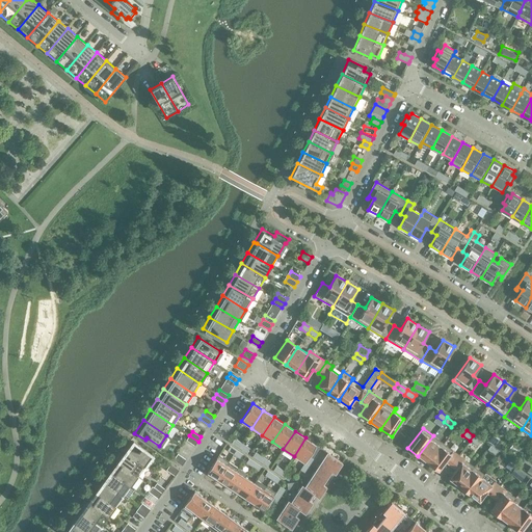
[(494,445),(499,439),(493,433),(487,441),(494,445)]
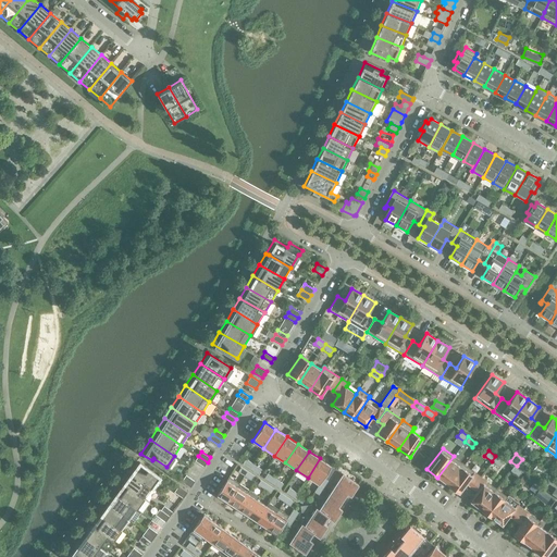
[(208,462),(198,456),(195,460),(205,467),(208,462)]
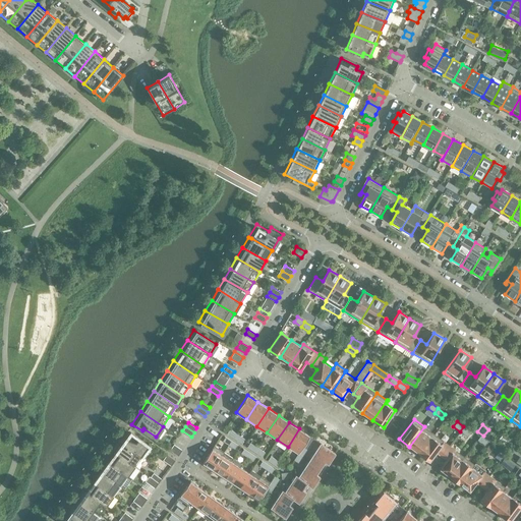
[(424,426),(409,447),(419,454),(435,435),(424,426)]
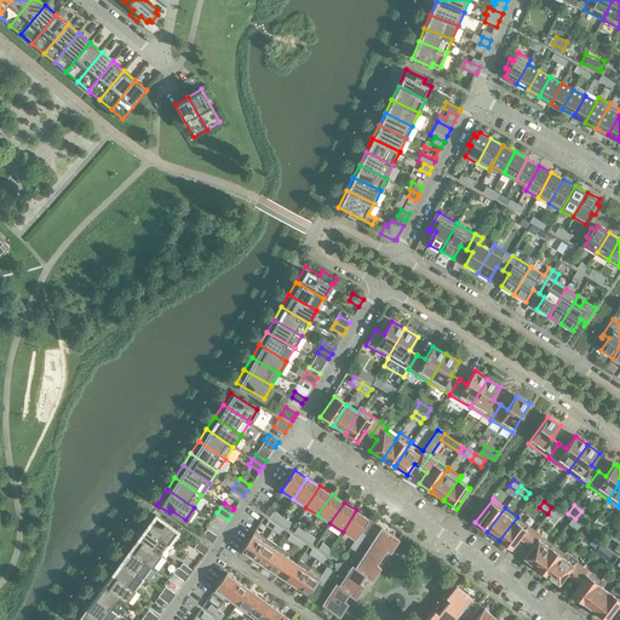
[(556,520),(560,515),(551,507),(547,514),(556,520)]
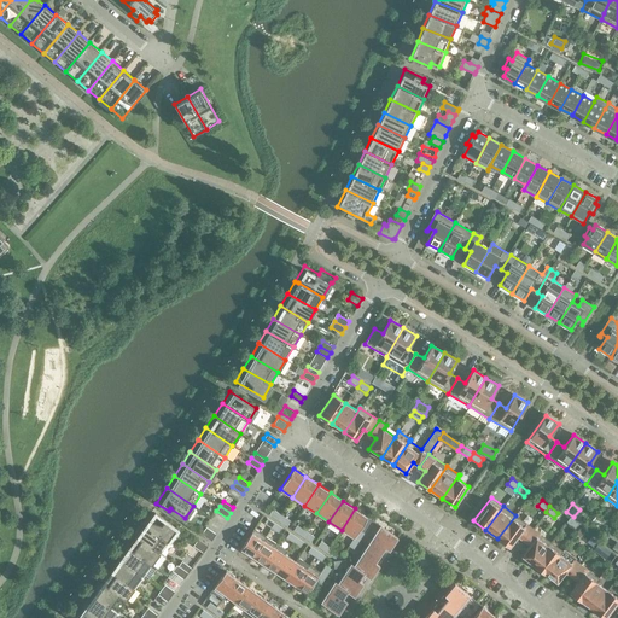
[(165,517),(153,507),(143,522),(168,541),(178,529),(163,519),(165,517)]
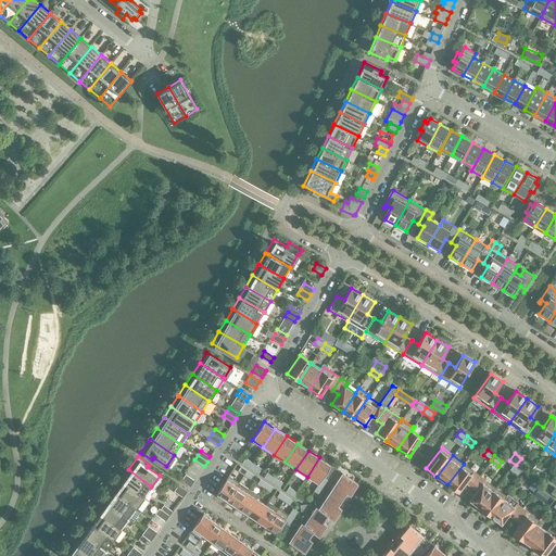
[(330,465),(319,457),(307,477),(318,483),(323,477),(330,465)]
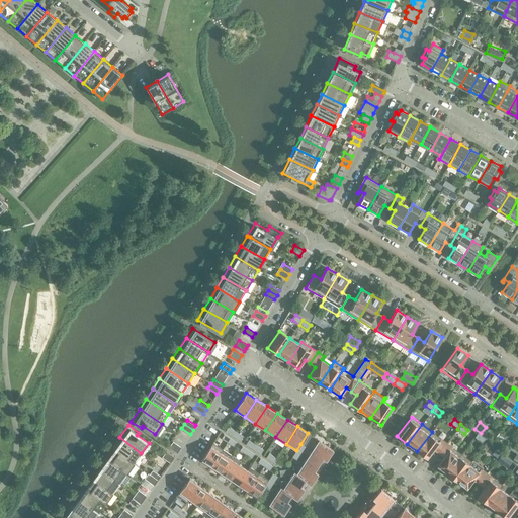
[(233,436),(236,432),(229,427),(226,431),(233,436)]
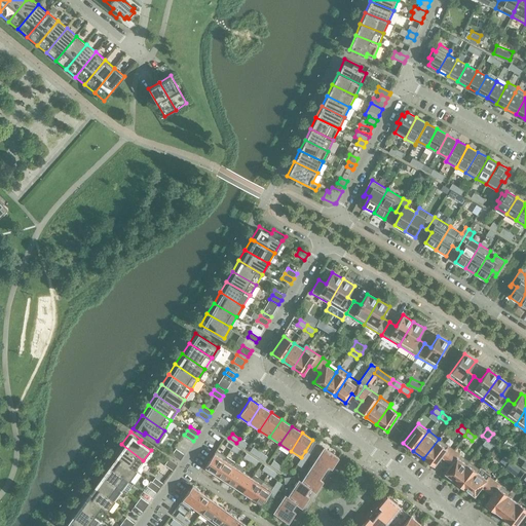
[(247,443),(239,439),(236,443),(243,448),(247,443)]
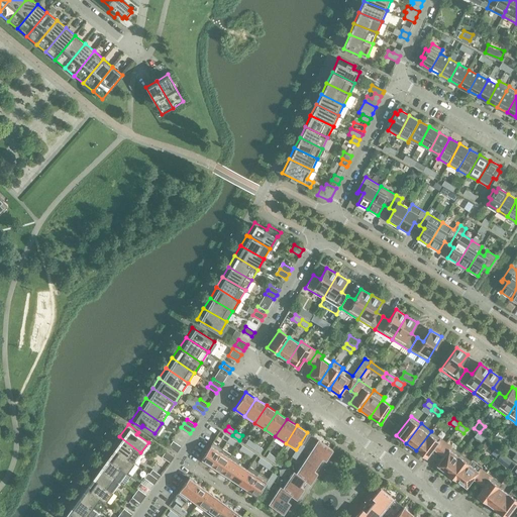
[(446,442),(431,431),(416,450),(426,458),(433,449),(437,452),(446,442)]
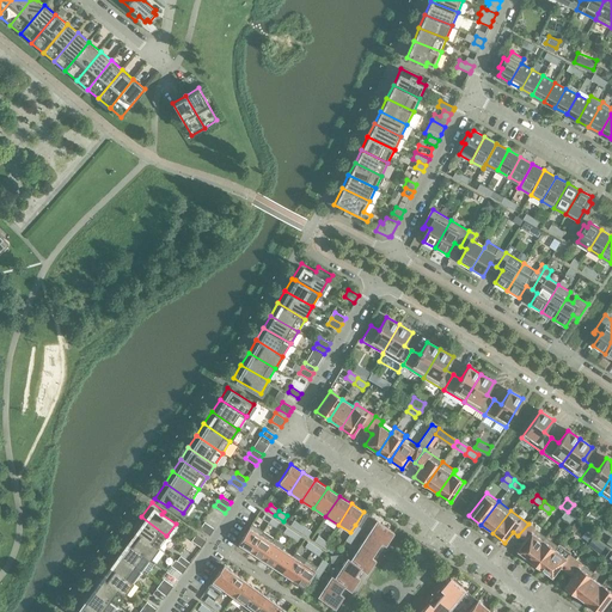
[(564,512),(561,516),(569,522),(573,518),(564,512)]
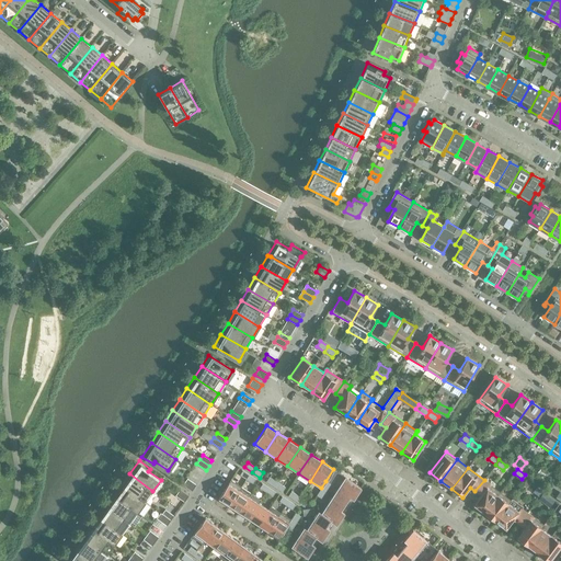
[(152,491),(129,473),(122,484),(145,501),(152,491)]
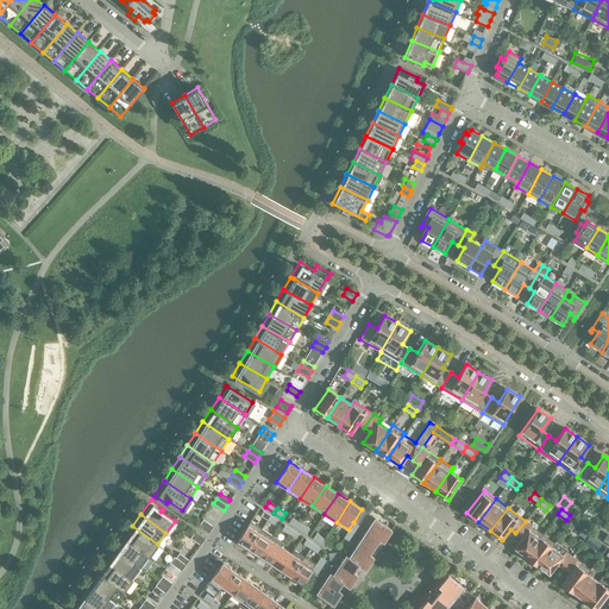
[(297,528),(300,523),(292,518),(289,522),(297,528)]
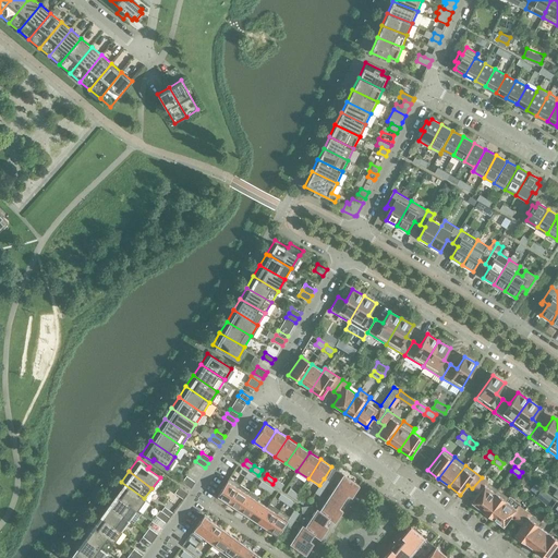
[(342,474),(330,493),(347,502),(359,485),(342,474)]
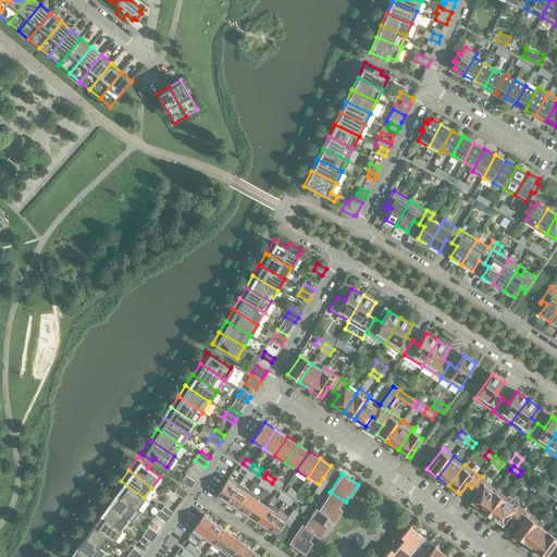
[(186,474),(181,481),(190,487),(192,485),(195,481),(186,474)]
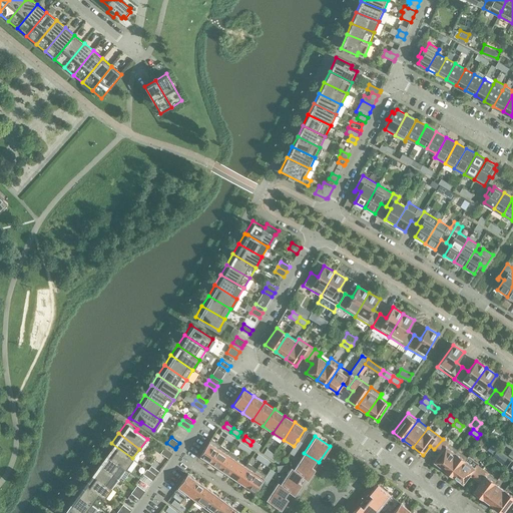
[(210,439),(199,456),(208,462),(220,445),(210,439)]
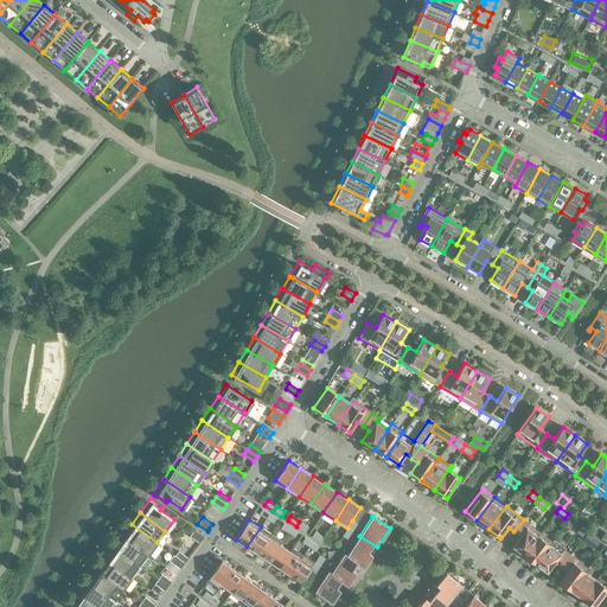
[(541,532),(524,519),(513,531),(519,536),(512,547),(524,555),(541,532)]
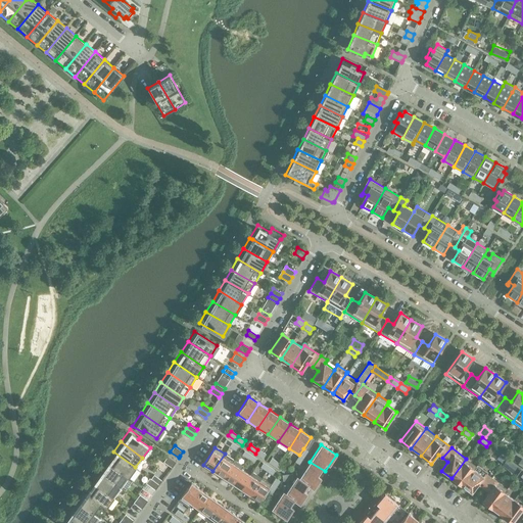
[(308,452),(303,448),(299,455),(304,458),(308,452)]
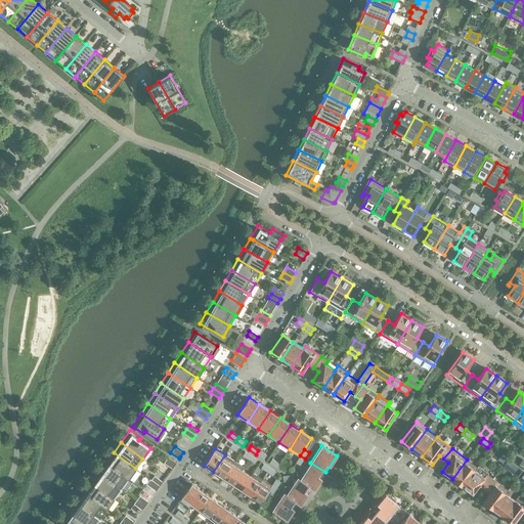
[(265,454),(258,450),(256,454),(263,460),(265,454)]
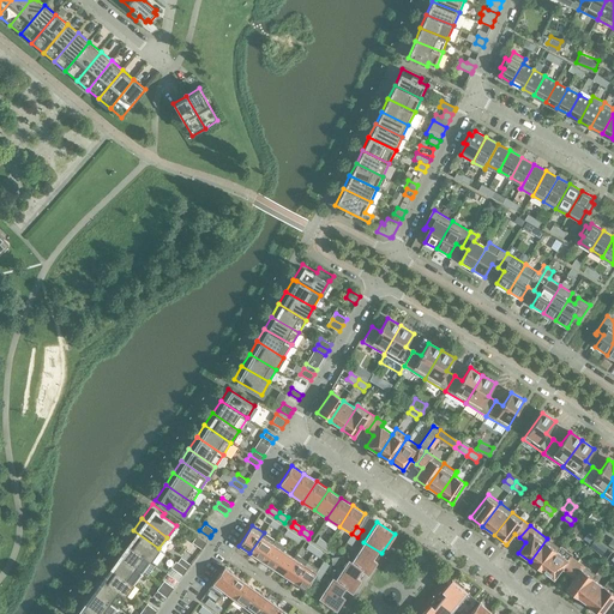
[(158,548),(133,530),(125,542),(150,560),(151,560),(157,564),(164,553),(158,548)]
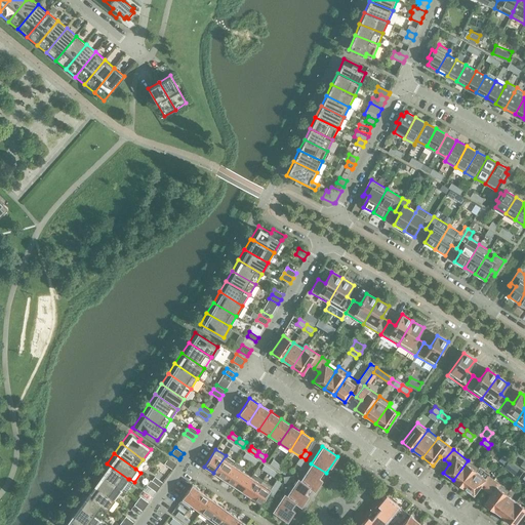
[(505,465),(508,459),(502,454),(498,459),(505,465)]
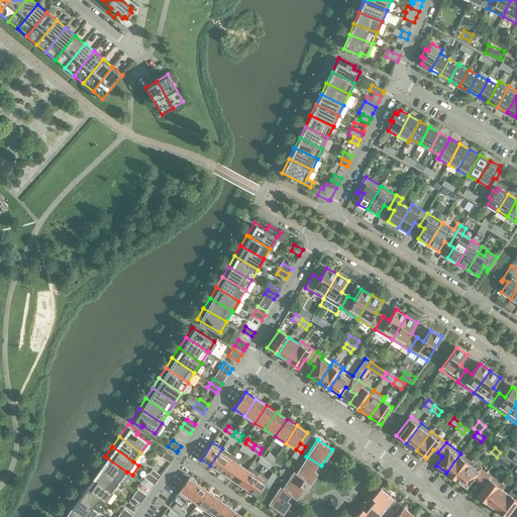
[(231,454),(222,448),(210,466),(219,472),(229,457),(231,454)]
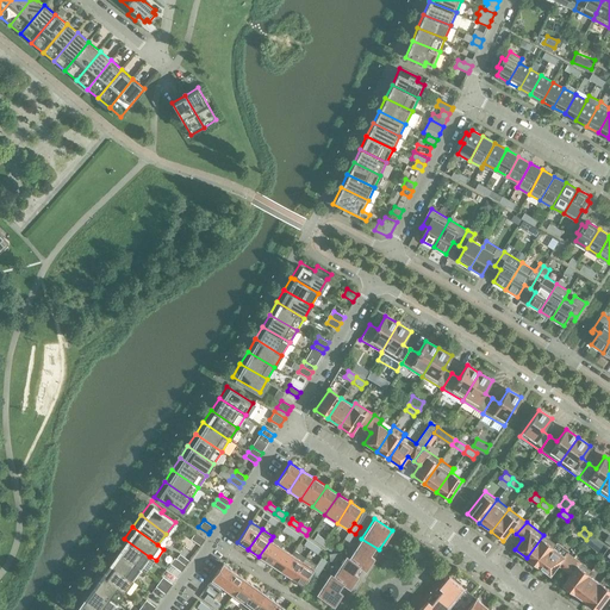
[(349,542),(355,534),(349,530),(343,539),(349,542)]
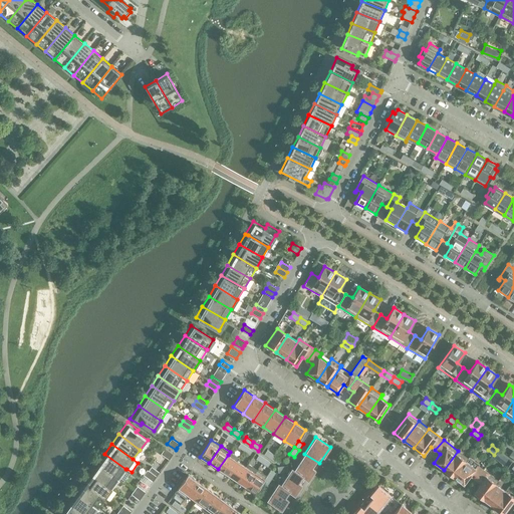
[(161,454),(169,460),(173,455),(174,454),(165,448),(161,454)]
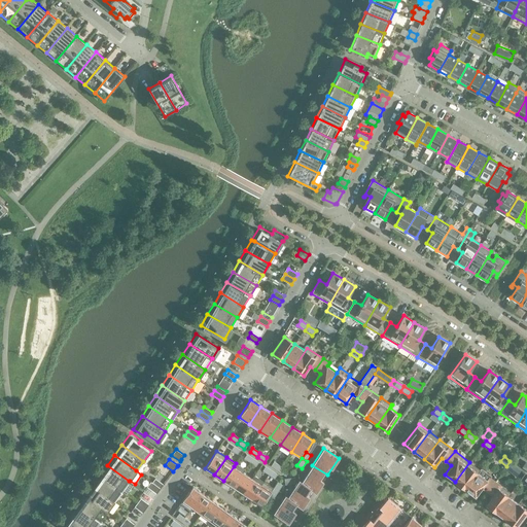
[(278,470),(280,466),(273,461),(270,466),(278,470)]
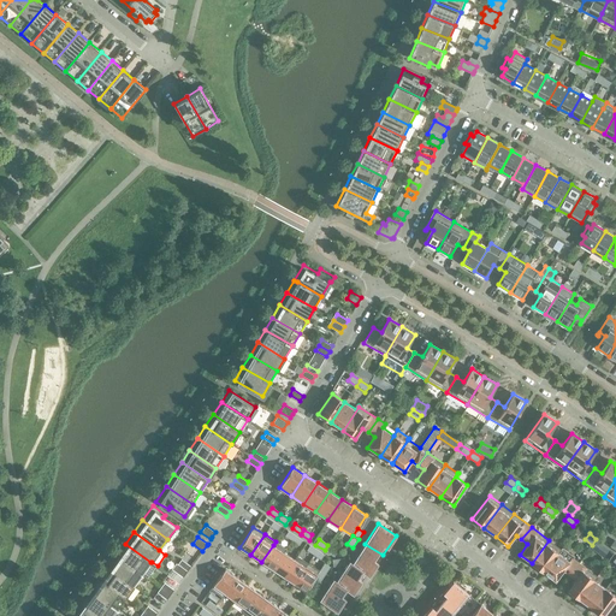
[(603,556),(609,549),(597,539),(591,548),(603,556)]
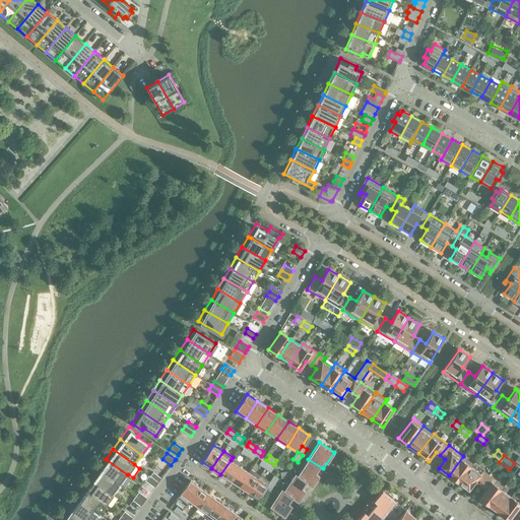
[(463,456),(449,475),(458,483),(473,463),(463,456)]
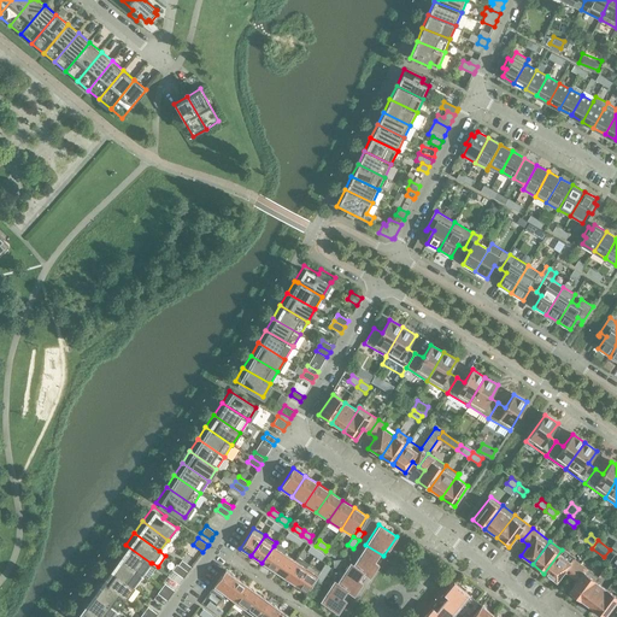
[(276,542),(274,546),(262,563),(272,570),(285,553),(287,550),(276,542)]
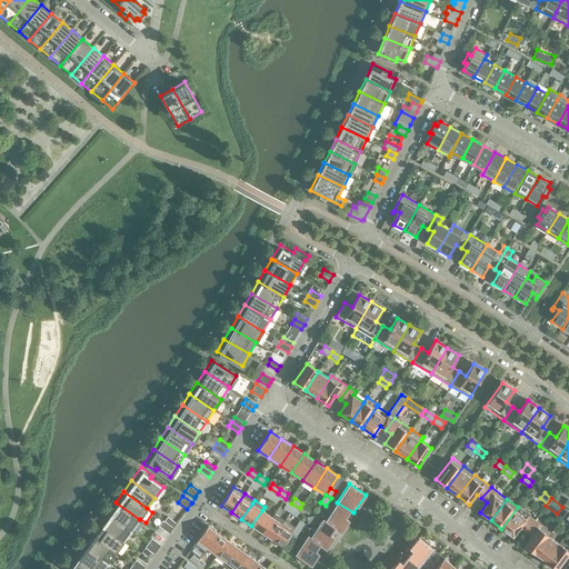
[(139,519),(116,502),(108,512),(131,530),(136,532),(143,522),(139,519)]
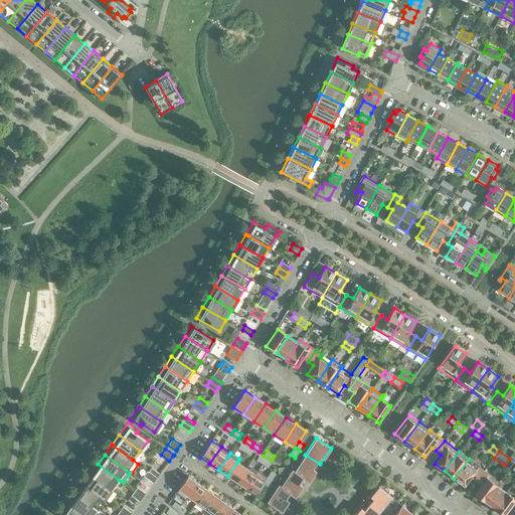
[(309,482),(320,464),(305,455),(295,471),(307,480),(306,480),(309,482)]
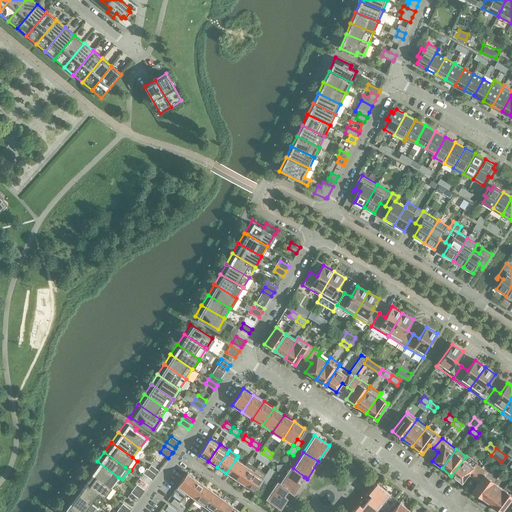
[(279,458),(272,453),(270,457),(277,462),(279,458)]
